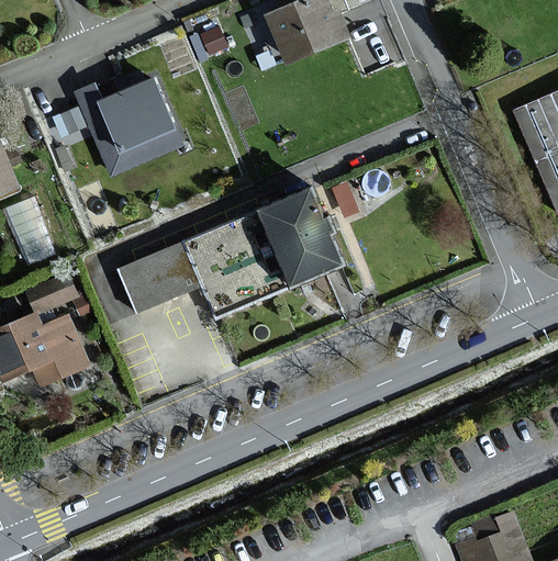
[(330,13),(323,0),(298,0),(265,13),(283,59),(345,34),(336,11),(330,13)]
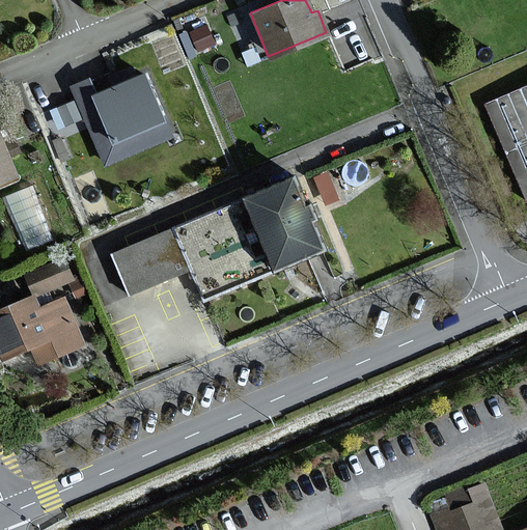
[(168,135),(141,73),(93,93),(87,79),(70,86),(76,101),(56,109),(62,123),(81,115),(102,164),(168,135)]
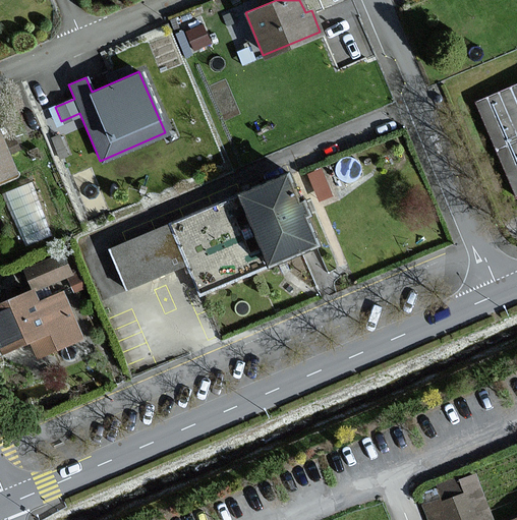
[(516,83),(475,102),(516,197),(516,196),(516,83)]
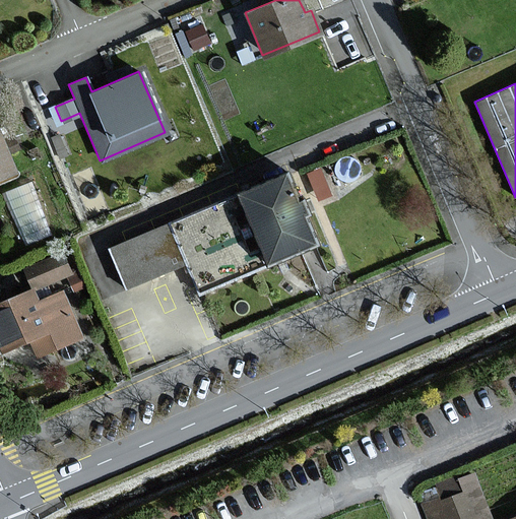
[(0,180),(15,174),(0,137),(0,180)]
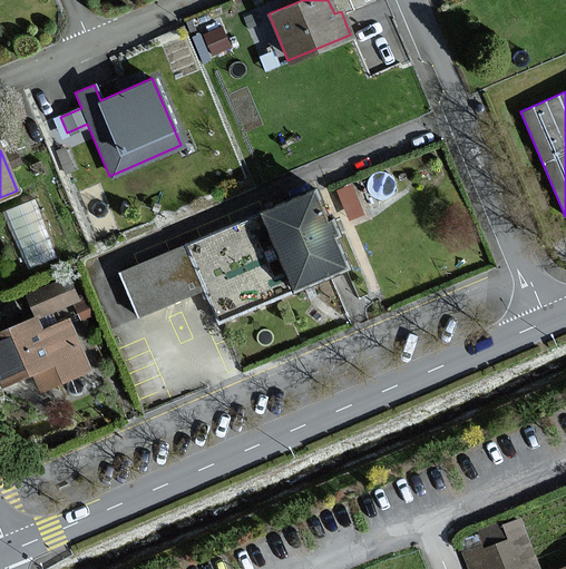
[(350,177),(335,183),(347,209),(362,204),(350,177)]
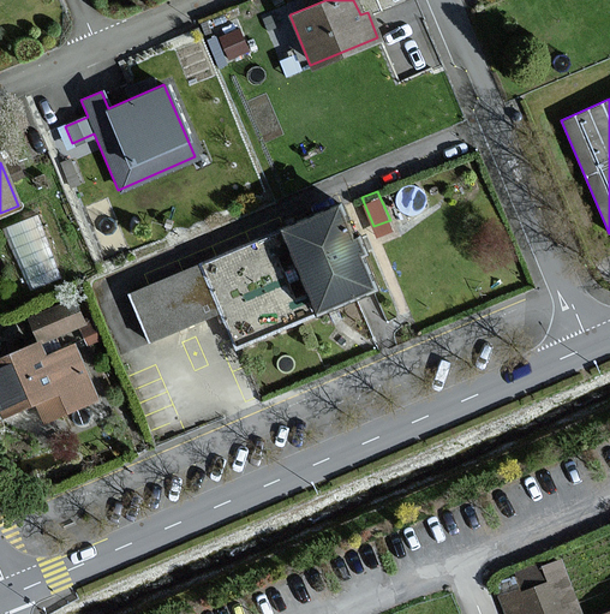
[(219,311),(233,347),(314,314),(376,288),(340,203),(277,228),(197,262),(219,311)]
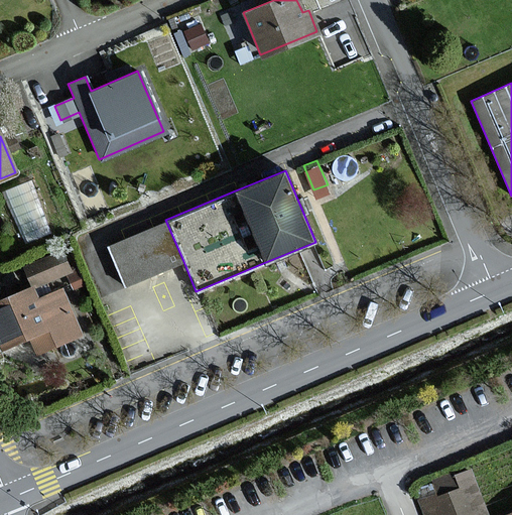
[(27,179),(5,188),(24,235),(46,227),(27,179)]
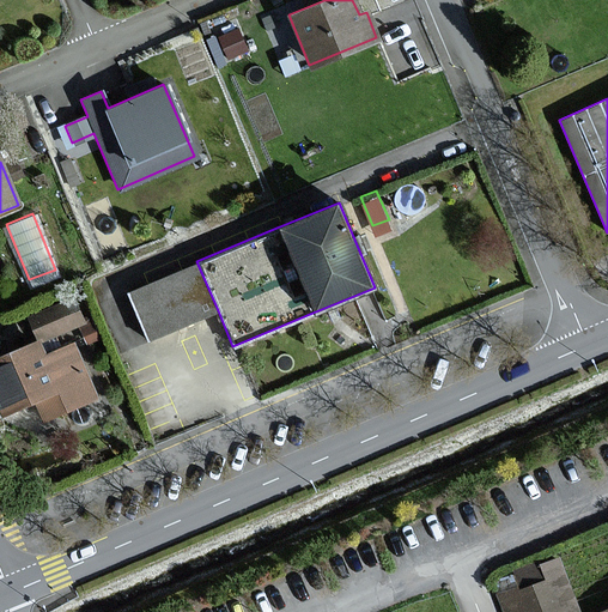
[(128,290),(149,339),(218,310),(196,261),(128,290)]
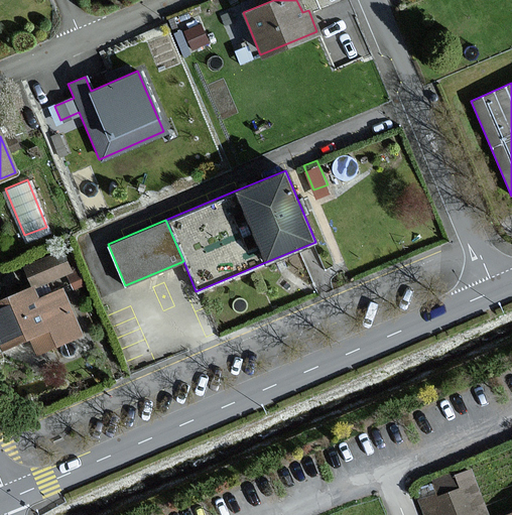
[(58,251),(22,267),(30,285),(67,270),(58,251)]
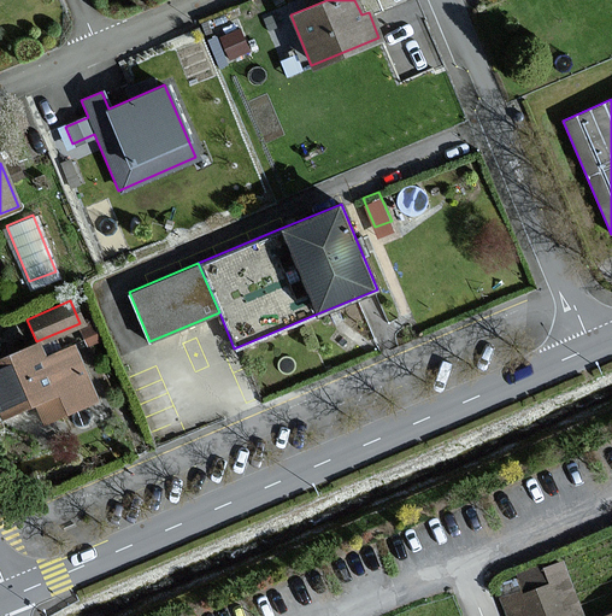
[(93,399),(71,346),(41,359),(35,344),(0,357),(0,412),(1,416),(33,403),(40,421),(93,399)]
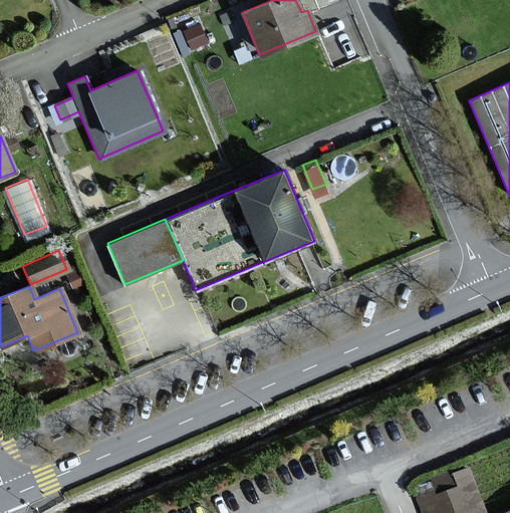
[(483,512),(467,467),(413,487),(423,512),(483,512)]
